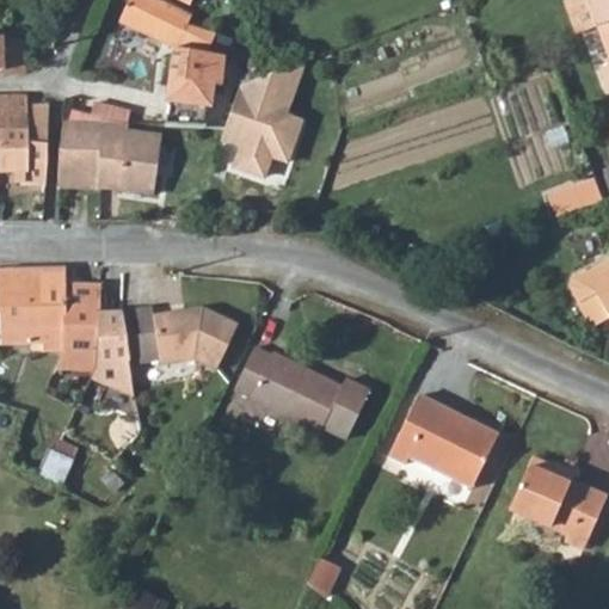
[(186,22),(190,12),(162,0),(128,0),(120,20),(174,44),(177,45),(186,22)]
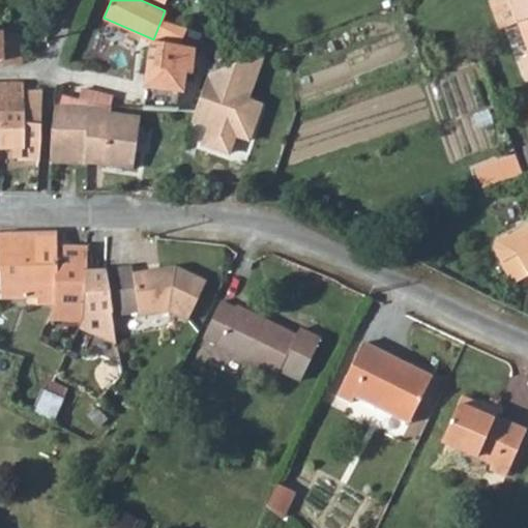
[(491,0),(502,27),(519,22),(510,0),(491,0)]
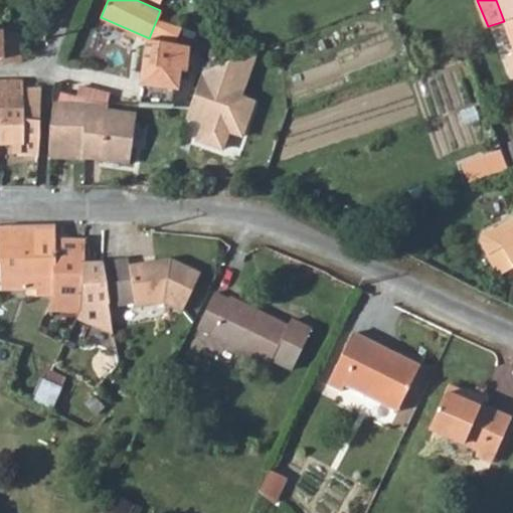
[(496,0),(504,21),(512,43),(512,53),(507,56),(512,70),(512,0),(496,0)]
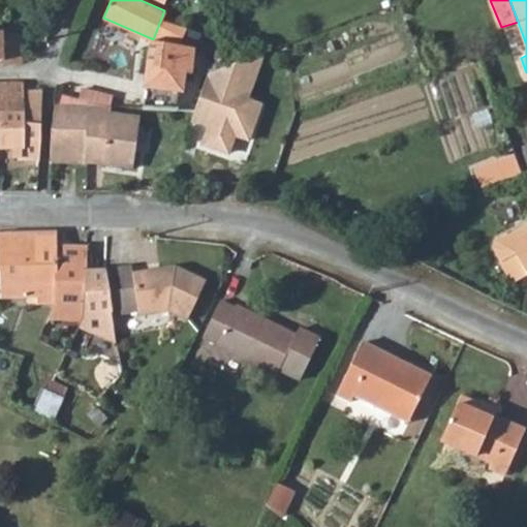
[(186,27),(161,19),(153,39),(175,44),(180,44),(186,27)]
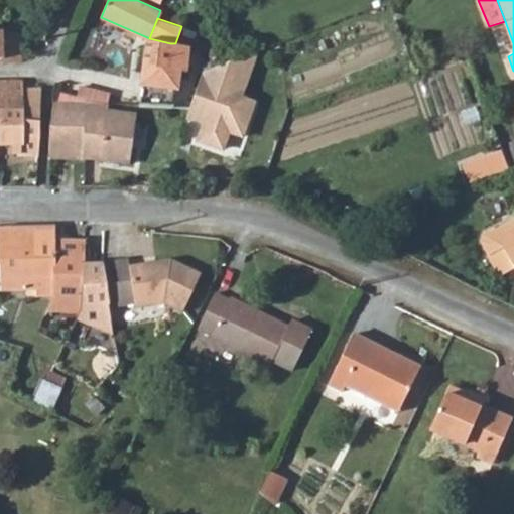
[(2,56),(20,55),(20,33),(2,33),(2,56)]
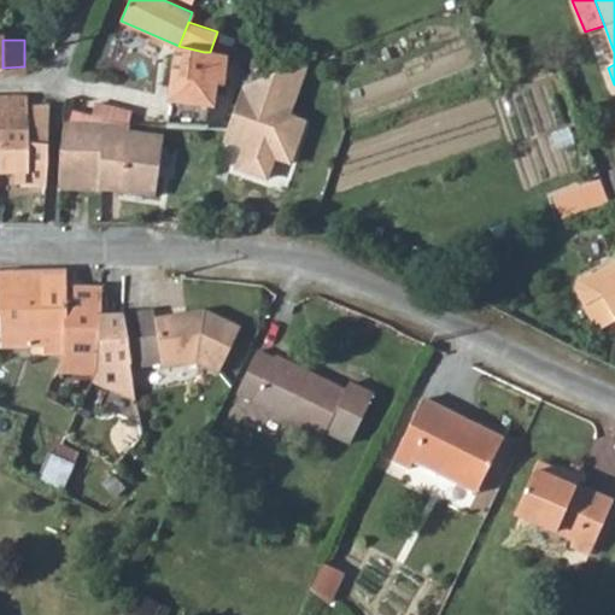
[(168,100),(217,105),(227,54),(210,52),(204,52),(179,46),(176,45),(168,100)]
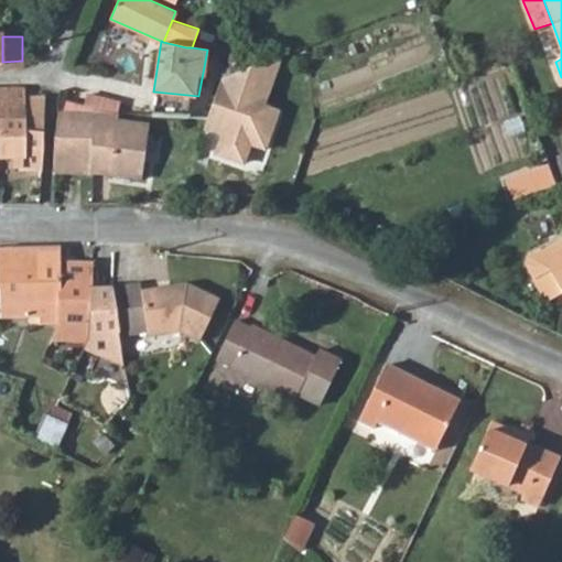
[(220,77),(204,128),(223,134),(216,153),(247,163),(254,148),(268,151),(283,106),(269,101),(287,54),(220,77)]
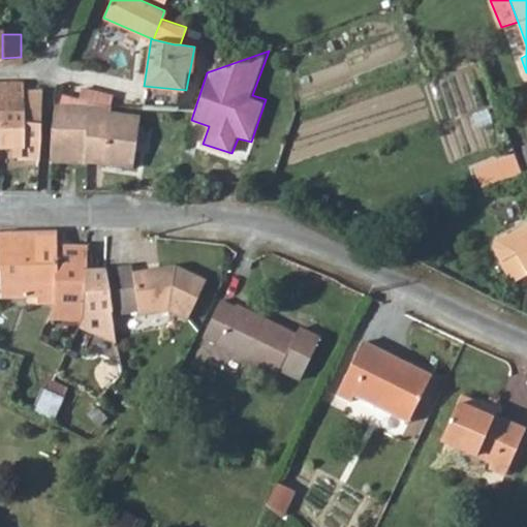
[(0,113),(24,113),(23,89),(23,82),(0,82),(0,113)]
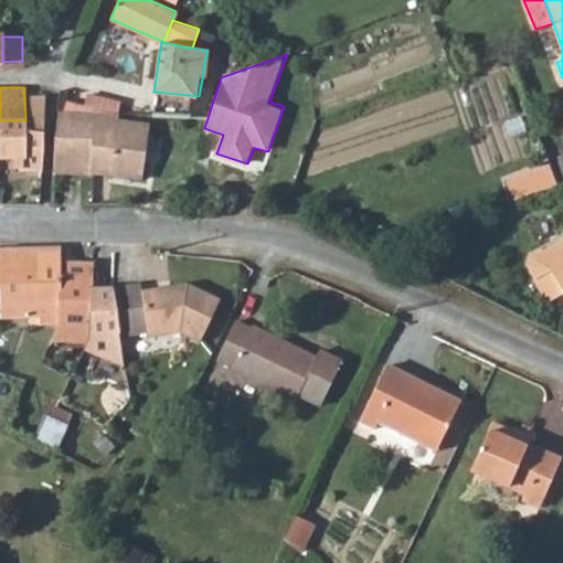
[(20,170),(42,170),(44,95),(24,95),(25,120),(0,120),(0,157),(14,157),(16,166),(20,166),(20,170)]
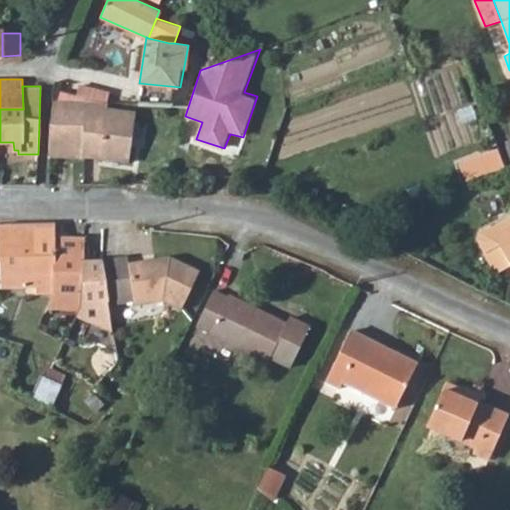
[(85,100),(106,101),(108,87),(86,87),(85,100)]
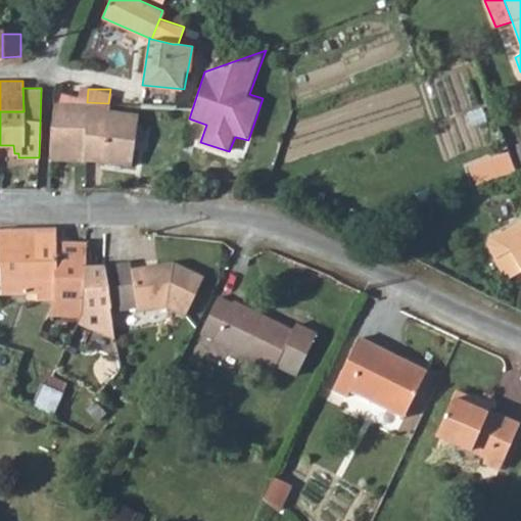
[(51,133),(50,159),(86,159),(131,166),(139,113),(108,109),(108,103),(87,102),(54,103),(51,133)]
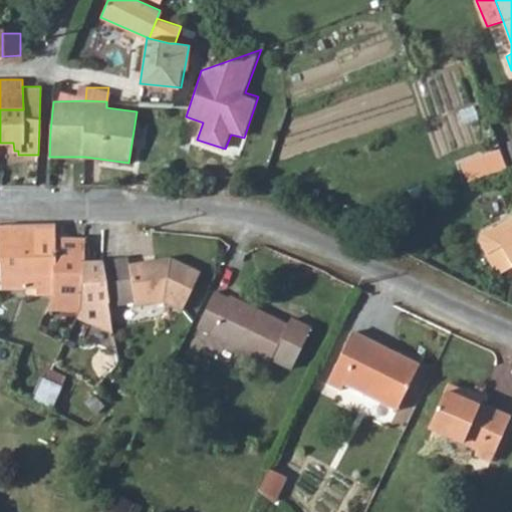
[(460,163),(467,183),(507,169),(499,149),(460,163)]
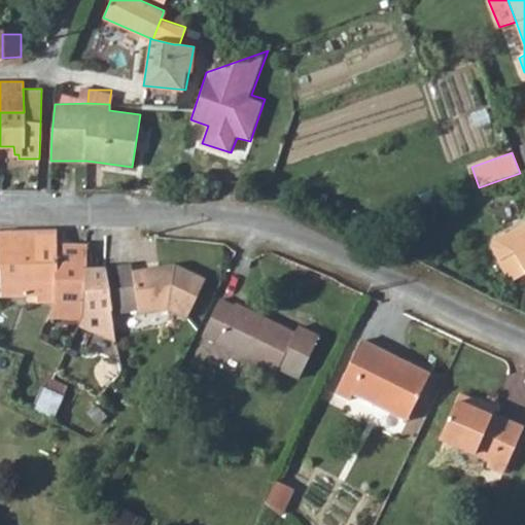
[(490,248),(497,260),(513,252),(524,274),(524,225),(492,242),(490,248)]
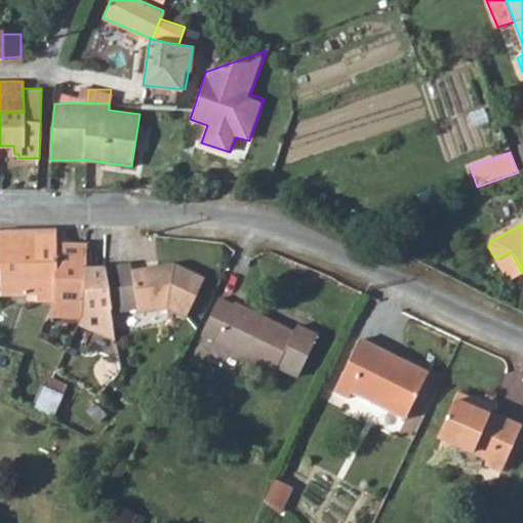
[(0,231),(0,240),(1,252),(2,294),(37,291),(38,298),(54,299),(55,246),(56,244),(56,228),(28,230),(0,231)]
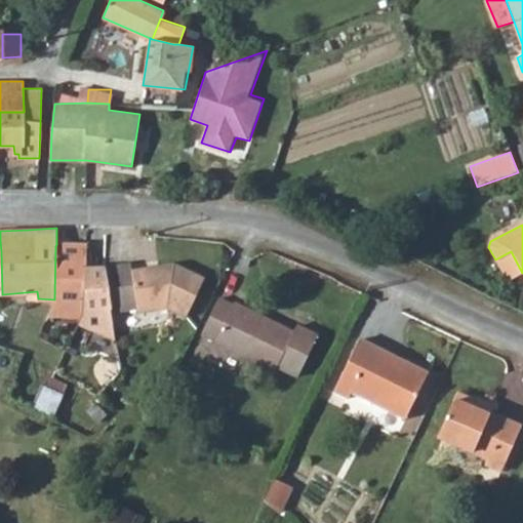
[(86,243),(56,244),(55,246),(54,299),(52,305),(81,318),(84,311),(84,299),(87,267),(86,243)]
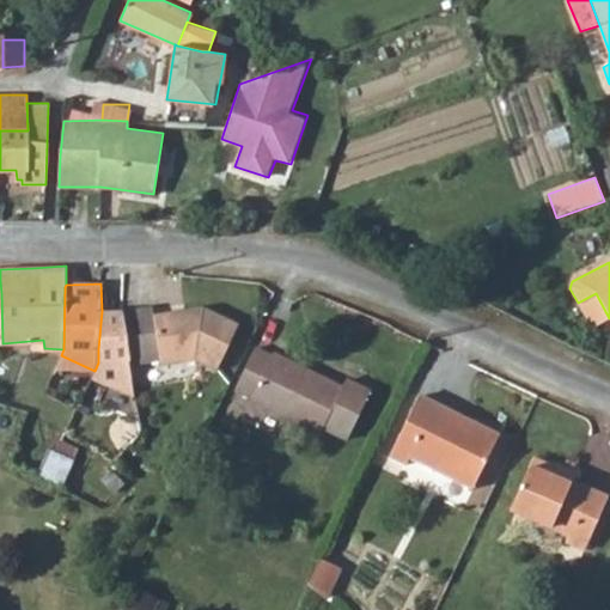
[(596,293),(578,303),(591,328),(609,318),(596,293)]
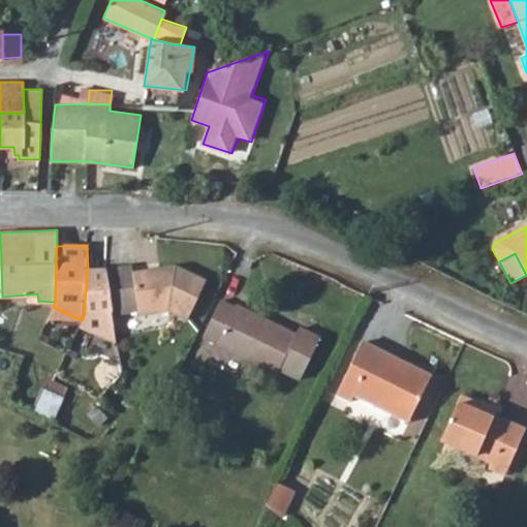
[(132,265),(107,267),(113,311),(113,312),(138,309),(140,314),(167,311),(187,319),(208,280),(176,264),(133,268),(132,265)]
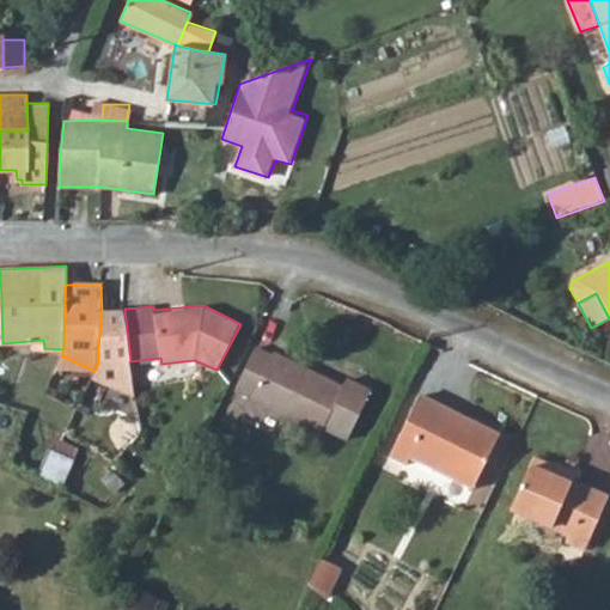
[(124,309),(102,311),(98,349),(98,363),(130,360),(124,309)]
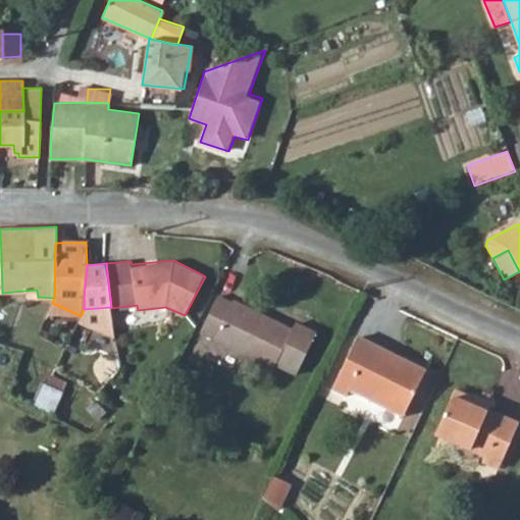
[(292,328),(232,300),(231,302),(217,297),(199,331),(213,339),(212,341),(271,370),(274,365),(296,374),(315,332),(295,323),(292,328)]
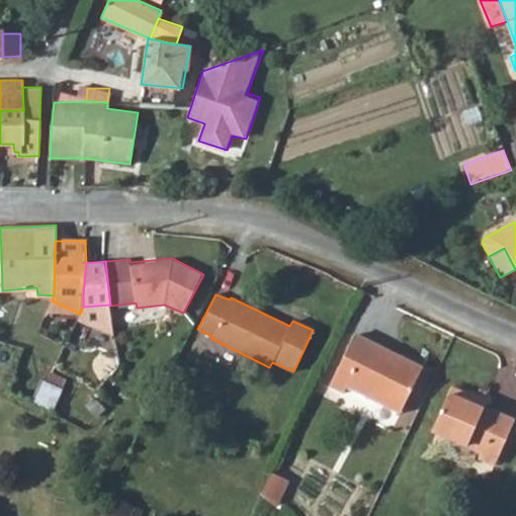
[(355,335),(330,384),(344,393),(347,388),(400,412),(422,367),(355,335)]
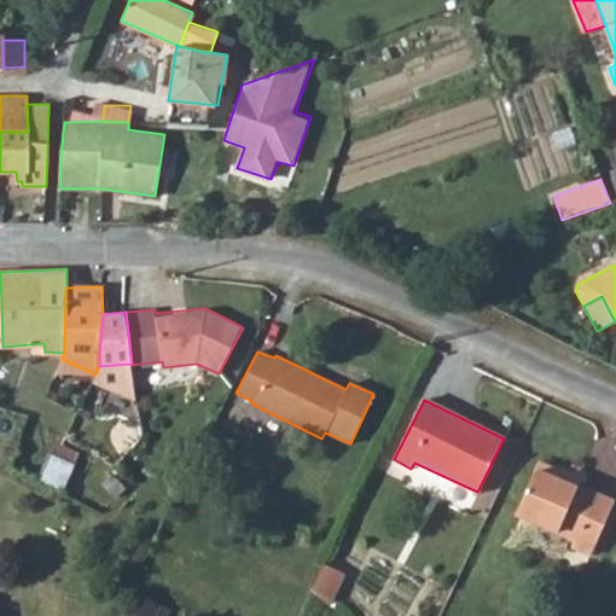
[(57,442),(40,477),(64,488),(81,453),(57,442)]
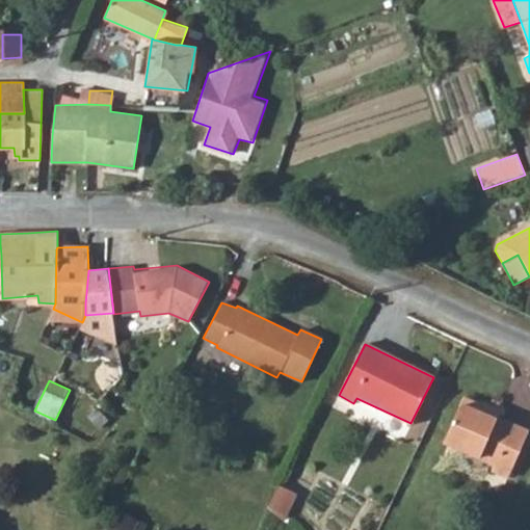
[(528,432),(497,419),(496,421),(478,414),(480,408),(481,406),(464,398),(444,442),(493,466),(491,471),(507,478),(528,432)]
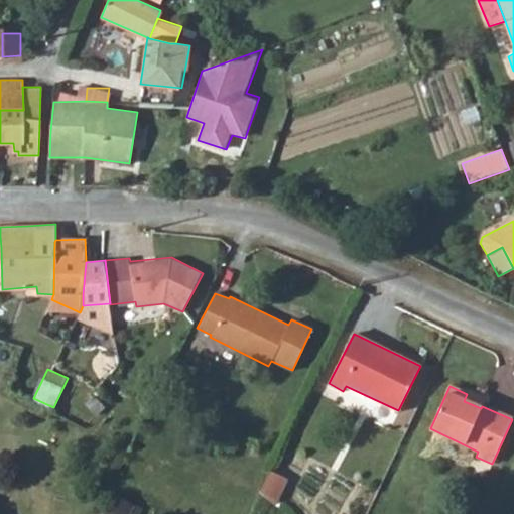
[(105,406),(93,396),(87,403),(98,414),(105,406)]
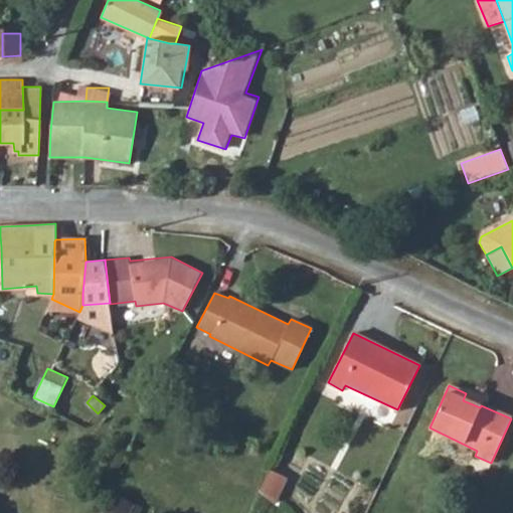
[(480,407),(481,405),(481,402),(465,395),(463,400),(480,407)]
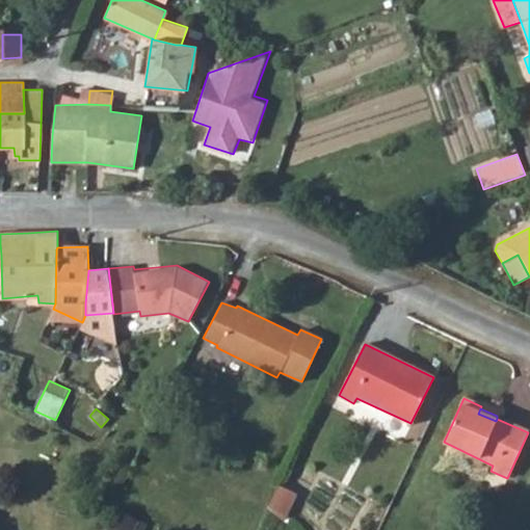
[(268,506),(283,520),(296,494),(280,483),(268,506)]
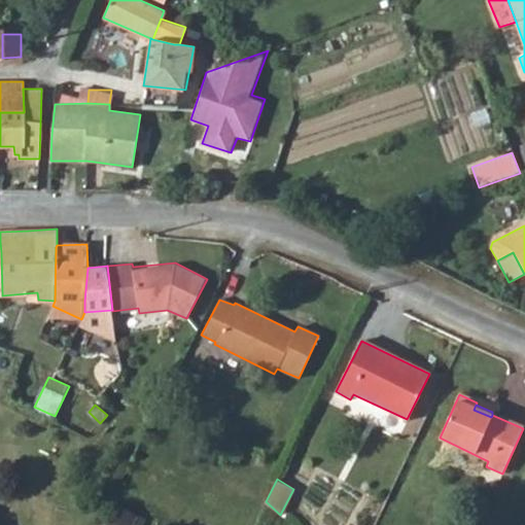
[(120,502),(111,521),(118,524),(143,524),(148,516),(120,502)]
